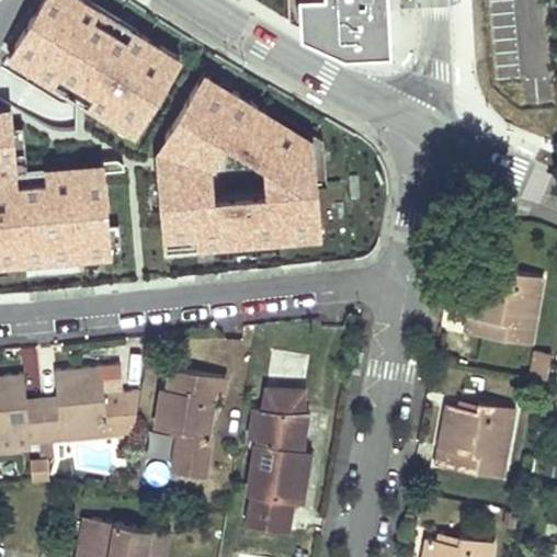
[(208,74),(97,0),(58,0),(18,61),(155,152),(208,74)]
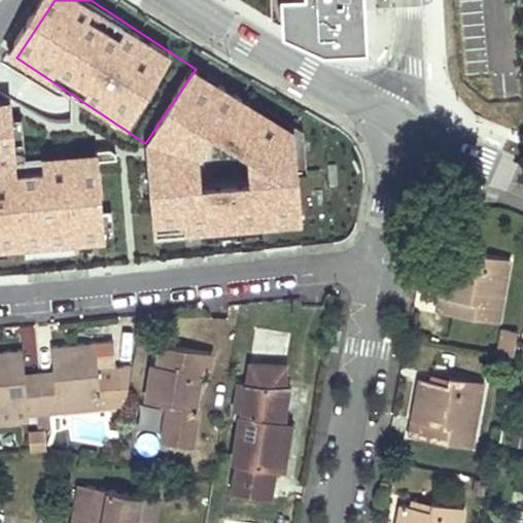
[(362,0),(267,0),(269,25),(323,54),(367,51),(362,0)]
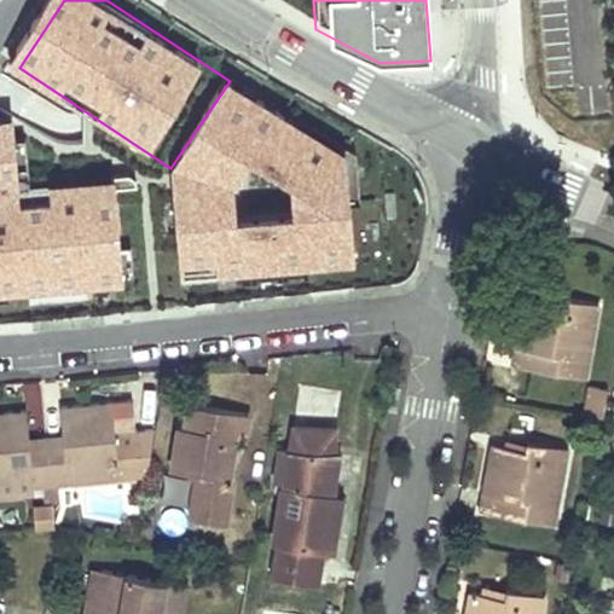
[(230,81),(171,168),(179,285),(357,271),(346,164),(230,81)]
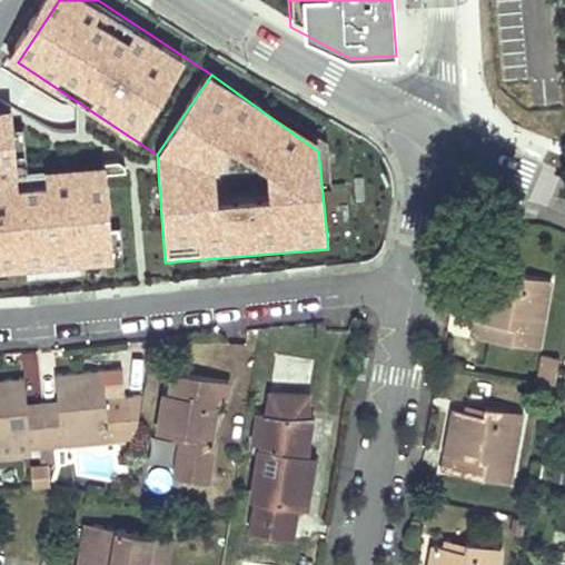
[(0,277),(114,269),(103,170),(19,177),(11,114),(0,115),(0,277)]
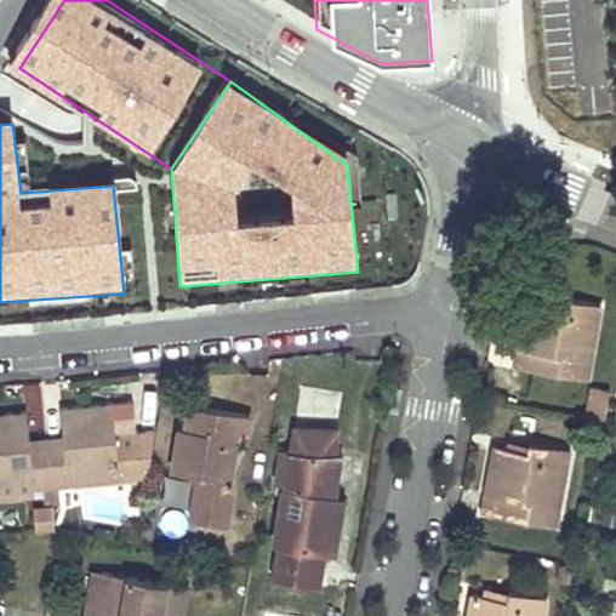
[(503,366),(580,381),(593,307),(554,300),(553,309),(515,303),(507,349),(503,366)]
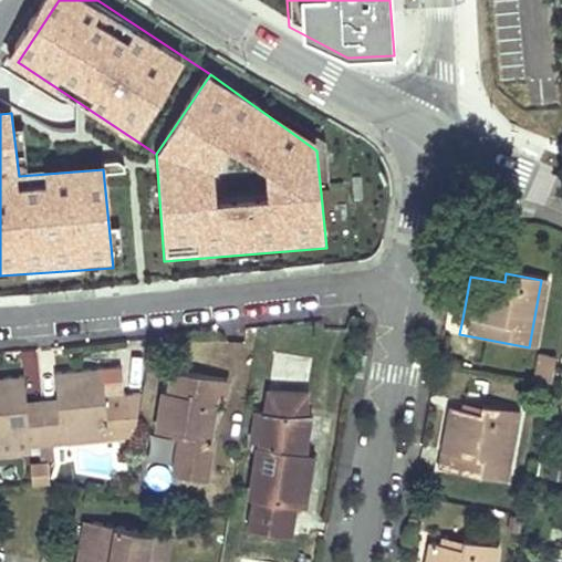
[(545,384),(550,357),(534,355),(529,381),(545,384)]
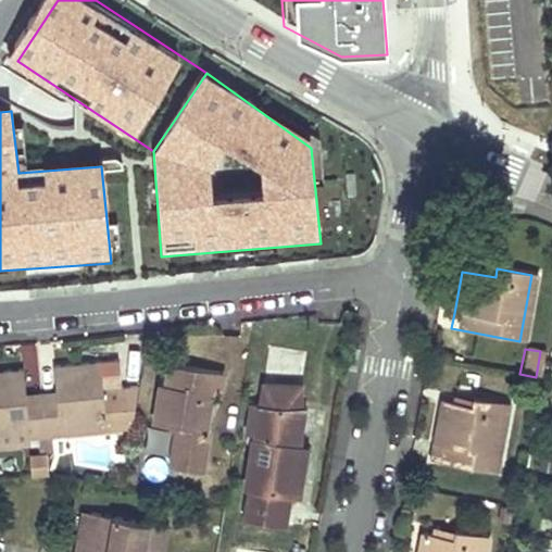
[(55,430),(130,424),(137,388),(100,392),(97,362),(67,366),(50,368),(53,392),(54,403),(38,404),(42,439),(58,438),(55,430)]
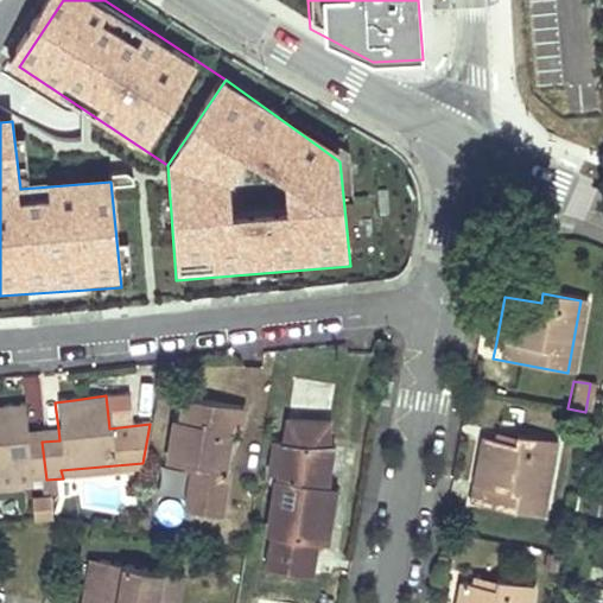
[(189,514),(216,518),(223,471),(215,470),(216,461),(224,462),(230,430),(236,431),(240,410),(200,404),(178,400),(175,423),(169,421),(162,464),(188,469),(184,490),(192,492),(189,514)]
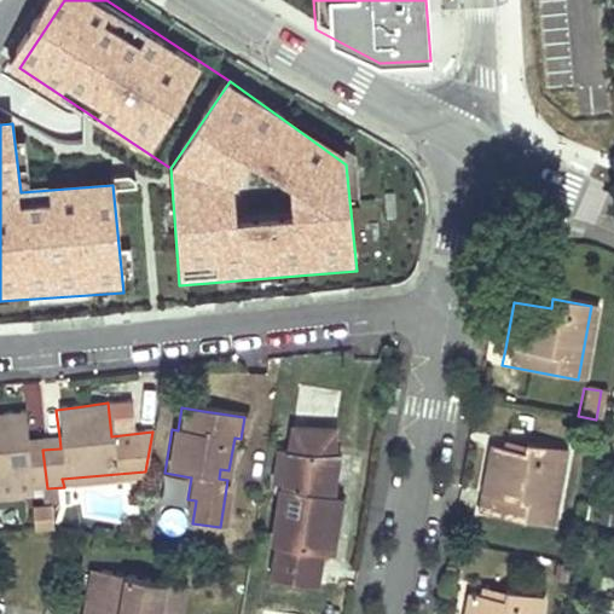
[(0,486),(27,484),(27,490),(47,488),(42,450),(25,452),(24,441),(22,411),(0,415),(0,486)]
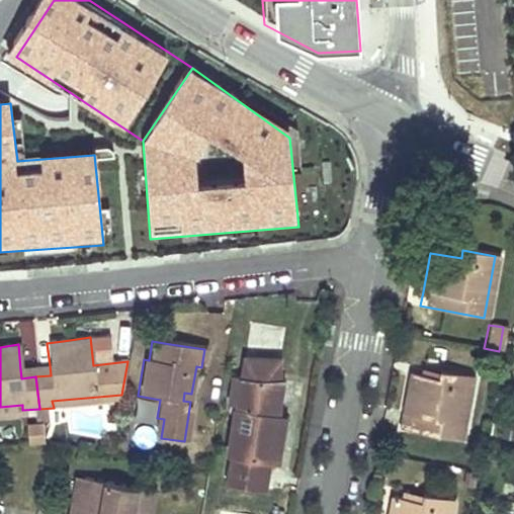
[(260,489),(264,463),(272,416),(279,379),(276,379),(277,361),(265,360),(241,359),(237,378),(230,377),(224,412),(226,415),(232,419),(226,458),(223,484),(260,489)]
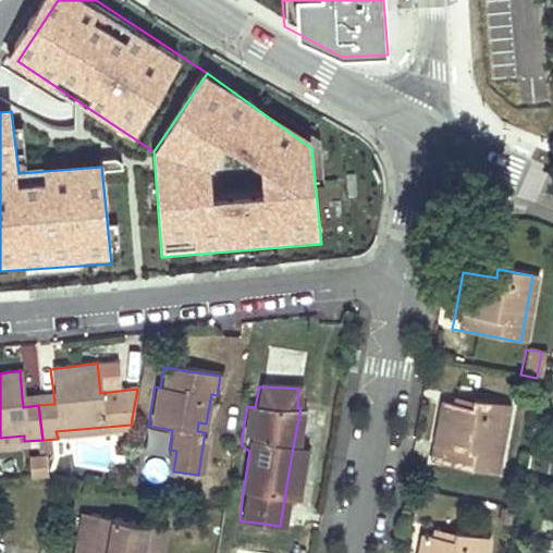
[(53,393),(38,395),(38,405),(54,404),(53,393)]
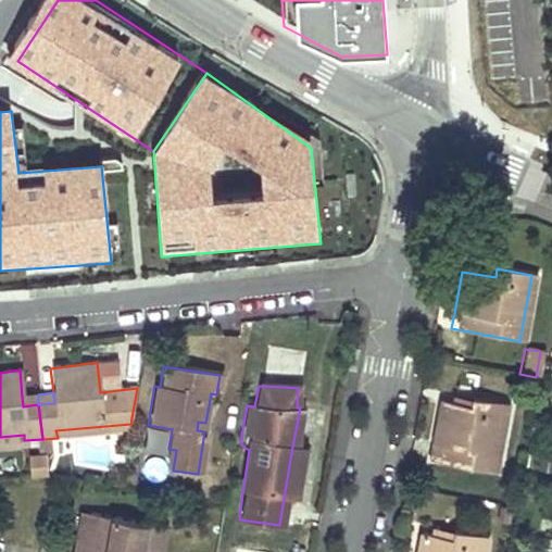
[(38,394),(22,397),(23,406),(38,404),(38,394)]
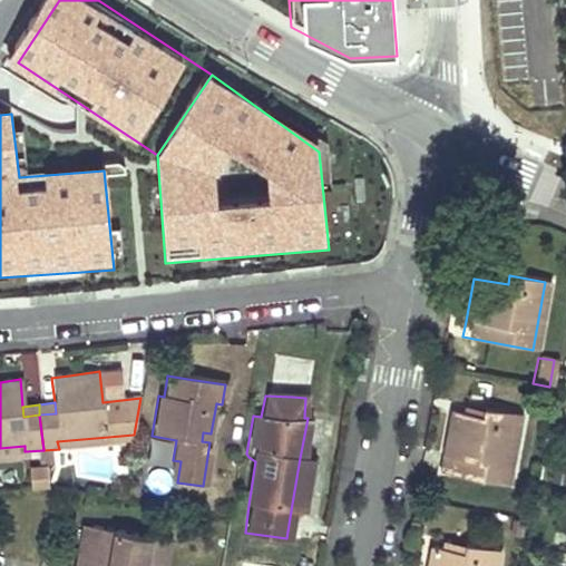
[(438,470),(504,482),(517,416),(481,409),(479,419),(449,413),(442,447),(438,470)]
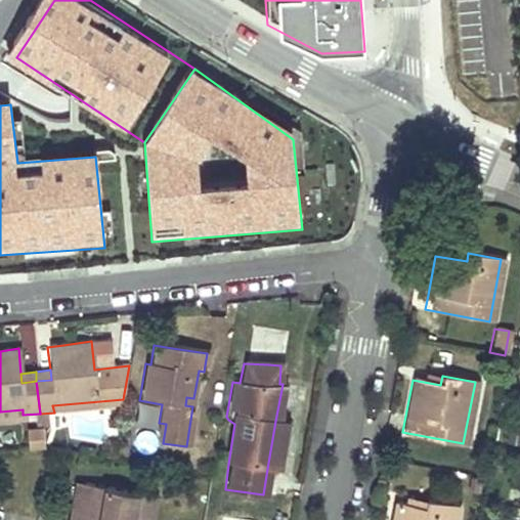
[(193,398),(186,397),(185,405),(192,406),(193,398)]
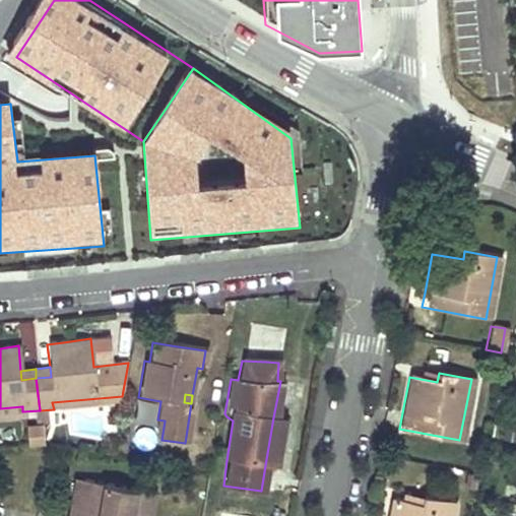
[(122,396),(52,402),(54,409),(121,402),(122,396)]
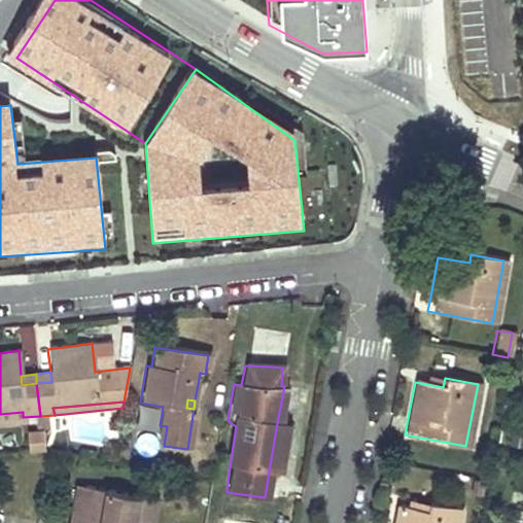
[(151,432),(154,410),(139,407),(135,429),(151,432)]
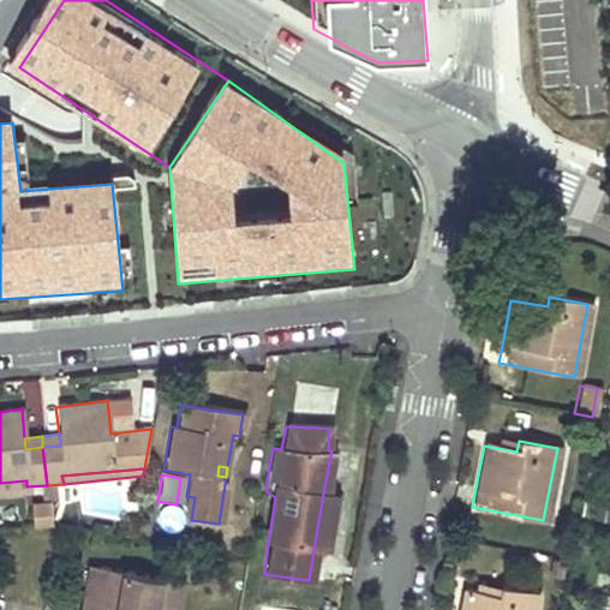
[(335,495),(323,494),(314,550),(324,551),(335,495)]
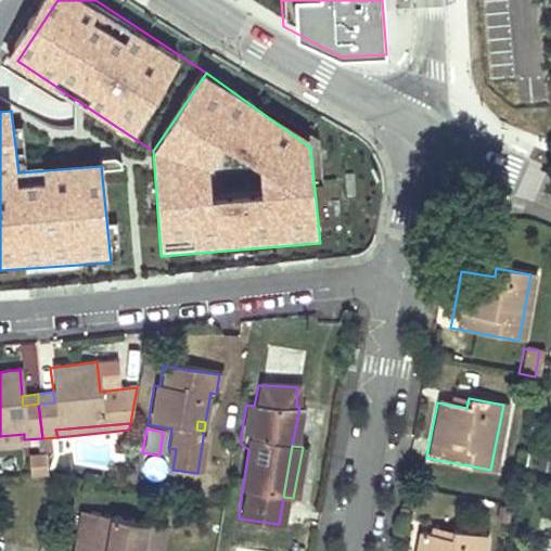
[(176,449),(168,448),(165,468),(173,470),(176,449)]
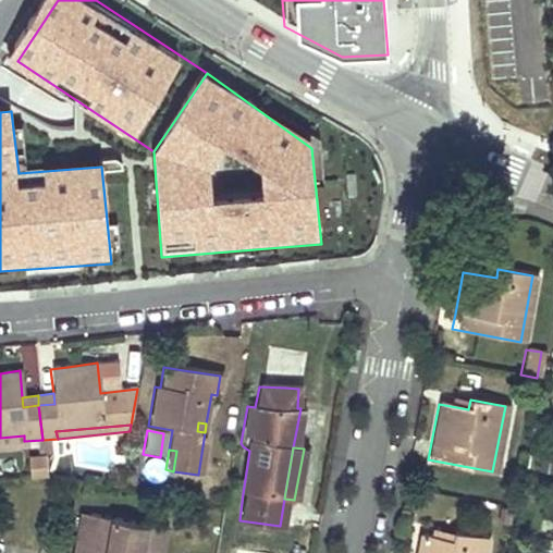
[(48,461),(28,462),(29,477),(49,476),(48,461)]
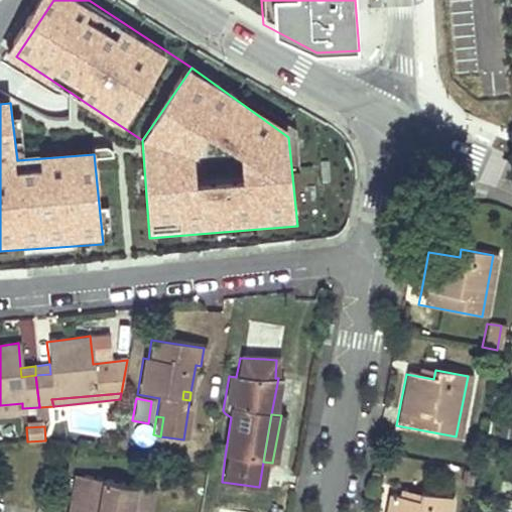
[(150,511),(154,491),(136,488),(117,484),(100,481),(72,476),(65,511),(150,511)]
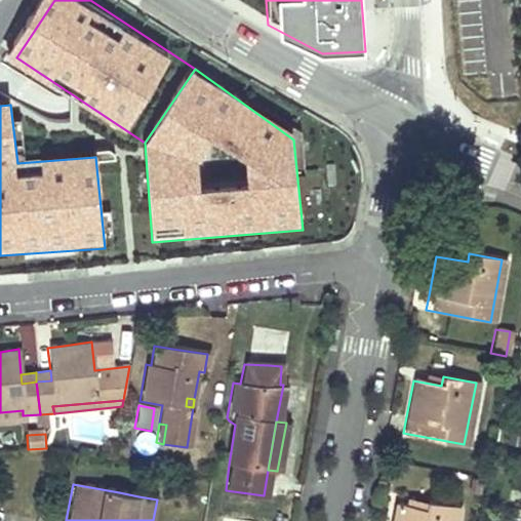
[(455,520),(458,508),(425,502),(423,510),(394,505),(391,520),(455,520)]
